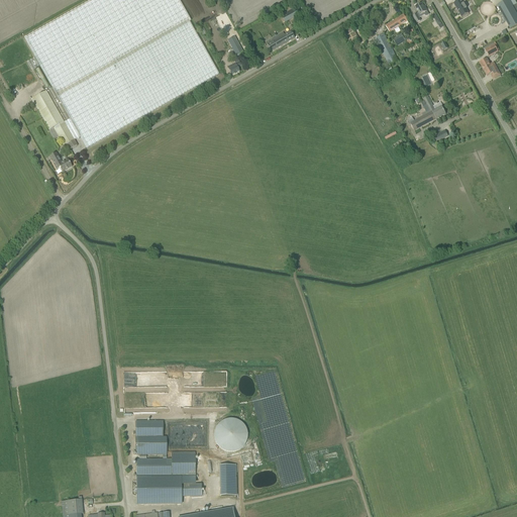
[(54,128),(64,146),(74,140),(80,137),(87,149),(219,75),(189,22),(191,21),(178,0),(92,0),(24,38),(35,59),(26,63),(31,71),(39,67),(52,88),(31,100),(49,131),(54,128)]
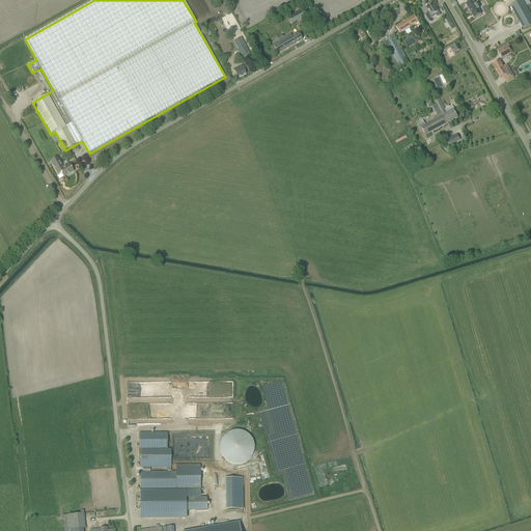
[(473,0),(472,0),(466,4),(469,10),(471,12),(474,19),(481,14),(479,9),(476,4),(473,0)]
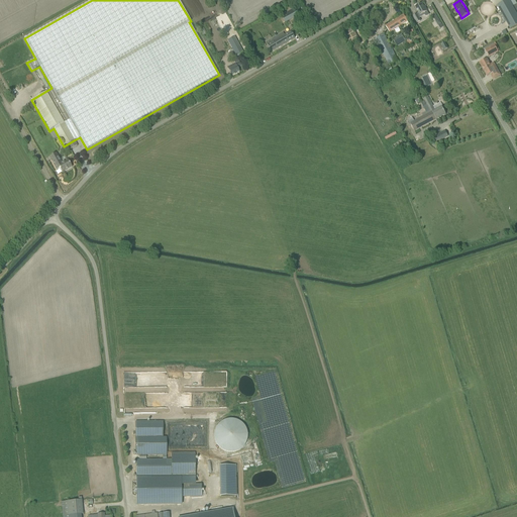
[(516,25),(516,15),(508,0),(507,0),(497,6),(511,29),(516,25)]
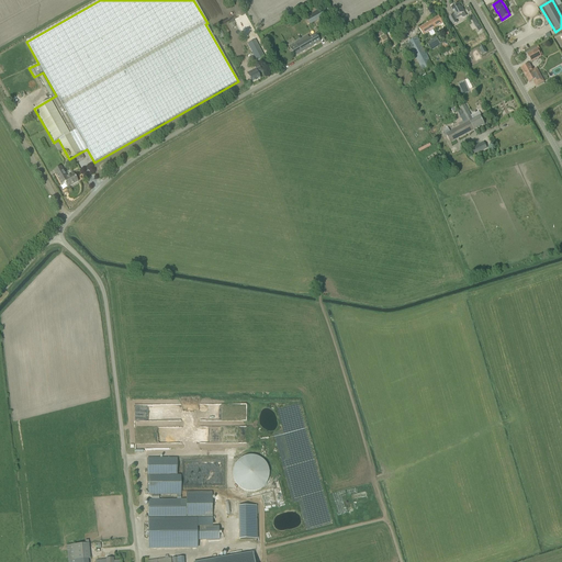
[(464,12),(462,8),(460,8),(458,4),(451,8),(454,14),(452,15),(449,18),(453,25),(457,23),(456,20),(461,17),(461,14),(464,12)]
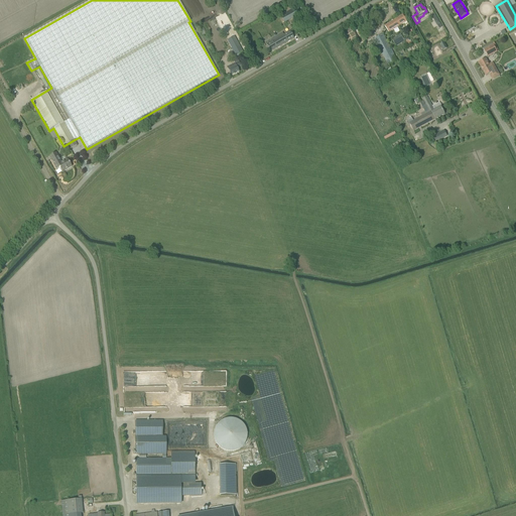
[(486,9),(487,12),(484,14),(486,18),(497,12),(493,5),(486,9)]
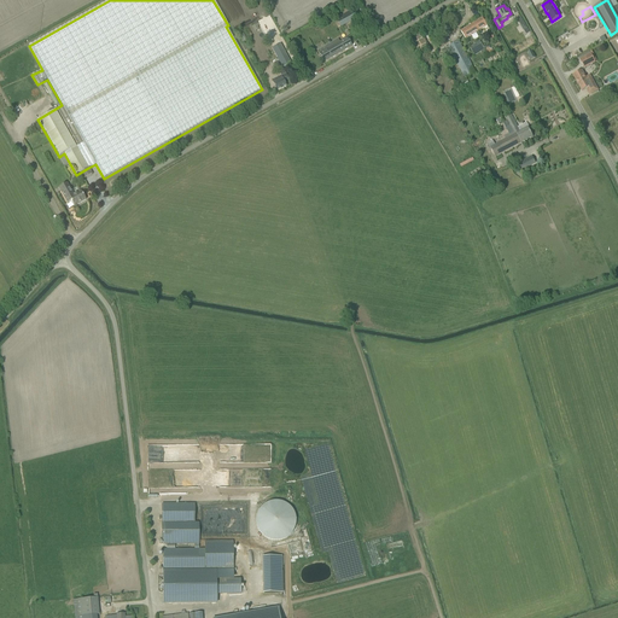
[(357,7),(337,19),(340,27),(362,15),(357,7)]
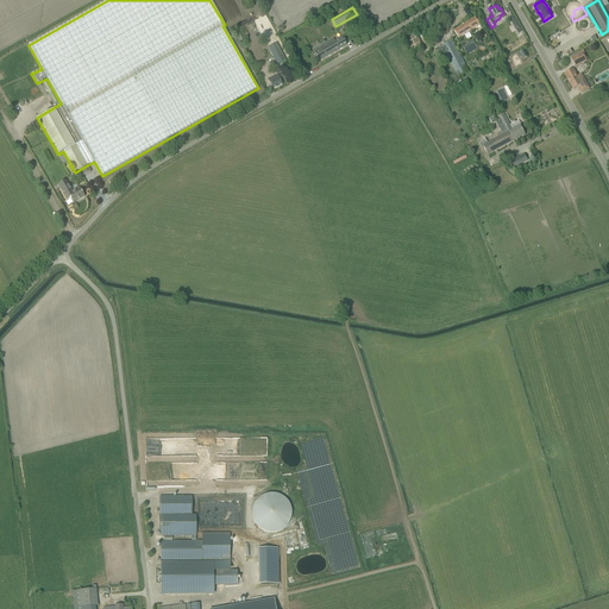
[(475,18),(454,31),(457,36),(458,38),(464,35),(466,38),(471,36),(469,32),(479,25),(478,23),(475,18)]
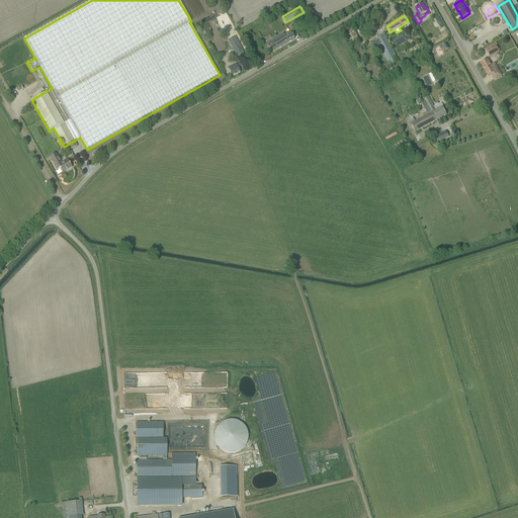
[(271,53),(294,38),(291,32),(284,35),(283,33),(273,38),(274,41),(267,46),(269,48),(271,53)]
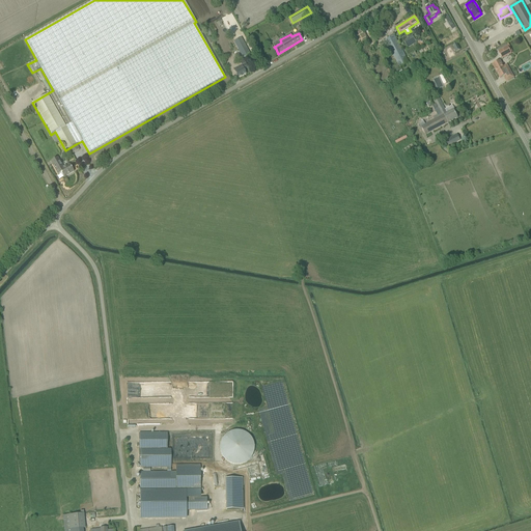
[(408,63),(396,39),(394,35),(385,40),(387,45),(398,67),(408,63)]
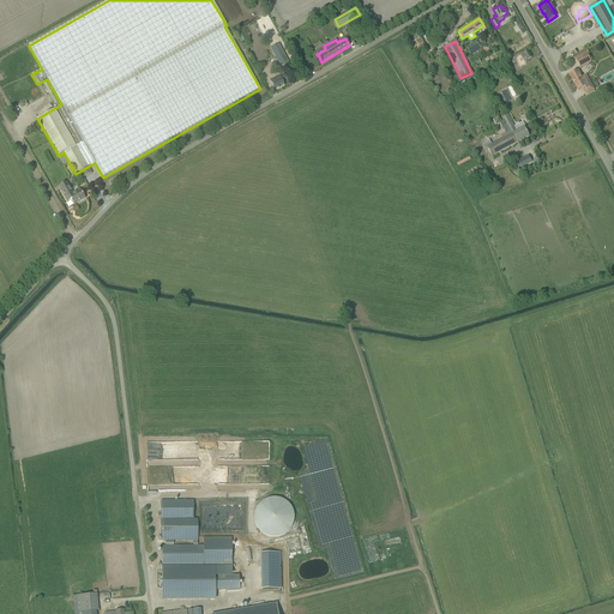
[(471,55),(482,49),(476,41),(467,47),(471,55)]
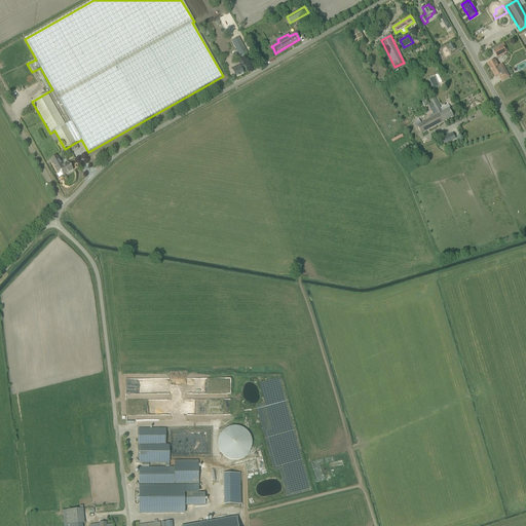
[(239,37),(231,41),(240,58),(248,53),(239,37)]
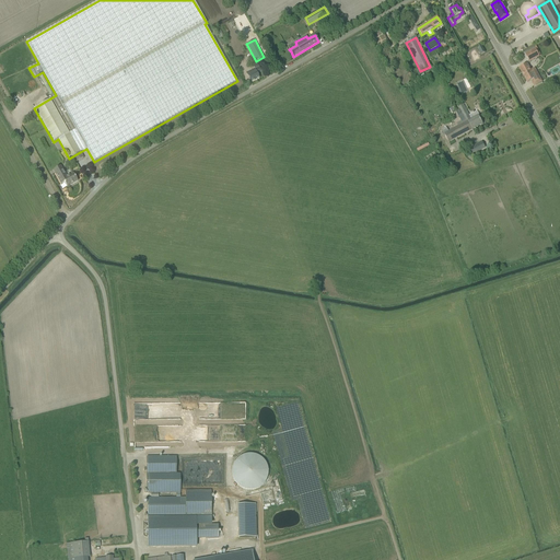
[(536,46),(524,53),(529,61),(539,57),(538,56),(540,55),(536,46)]
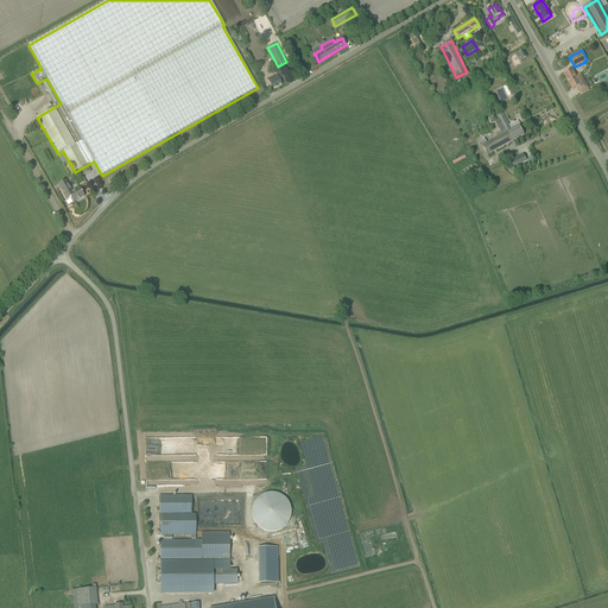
[(564,74),(572,89),(578,86),(582,92),(589,88),(581,74),(576,76),(572,69),(564,74)]
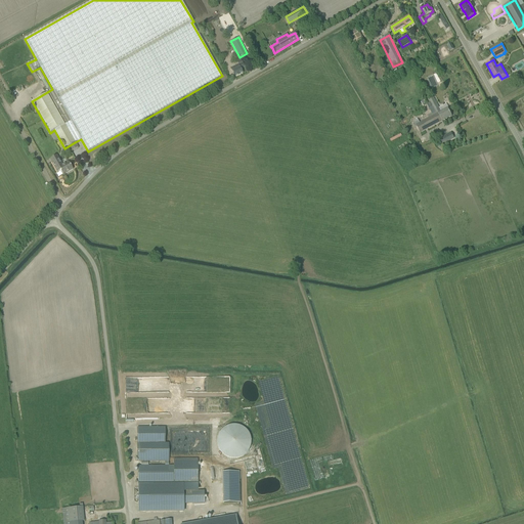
[(242,69),(245,67),(243,62),(230,69),(234,77),(243,73),(242,69)]
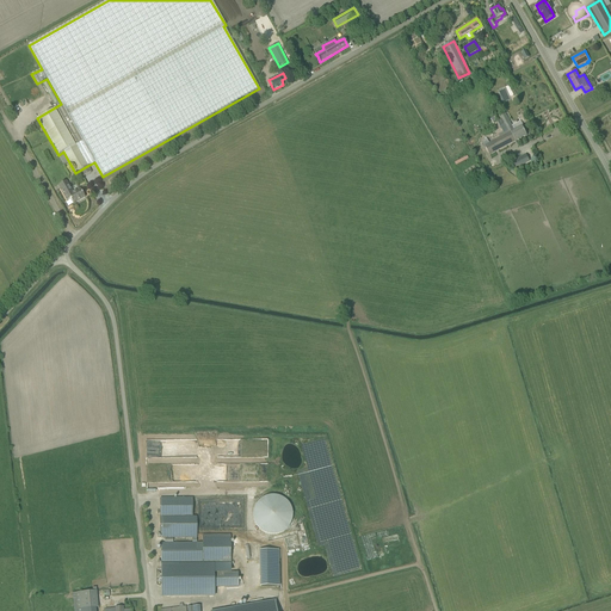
[(488,140),(483,142),(491,155),(514,143),(526,135),(522,127),(514,130),(512,125),(506,113),(505,112),(504,113),(503,111),(499,112),(500,116),(499,116),(500,119),(498,122),(504,134),(500,136),(501,139),(491,144),(488,140)]
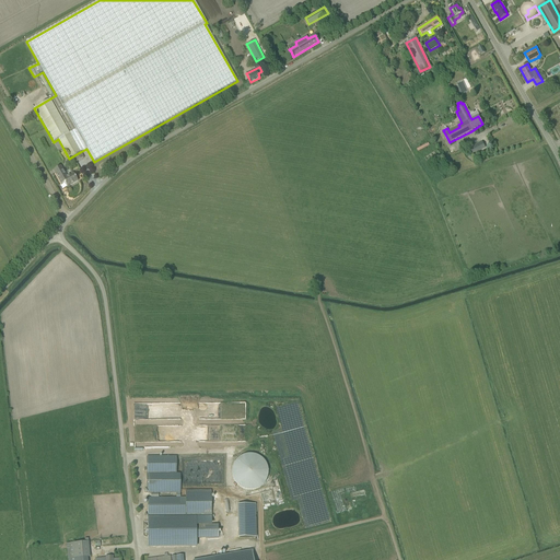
[(482,142),(470,149),(473,154),(485,148),(482,142)]
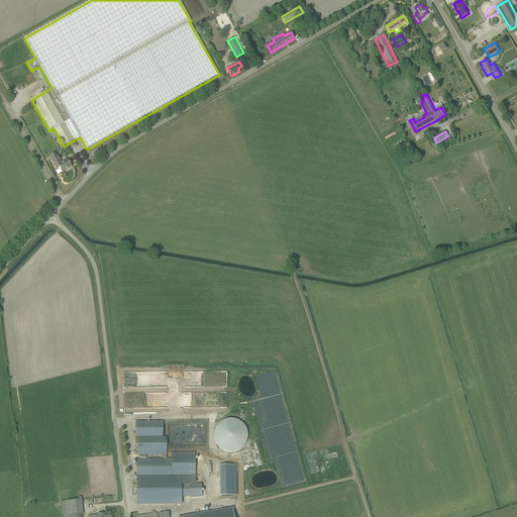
[(397,135),(395,132),(384,138),(386,141),(397,135)]
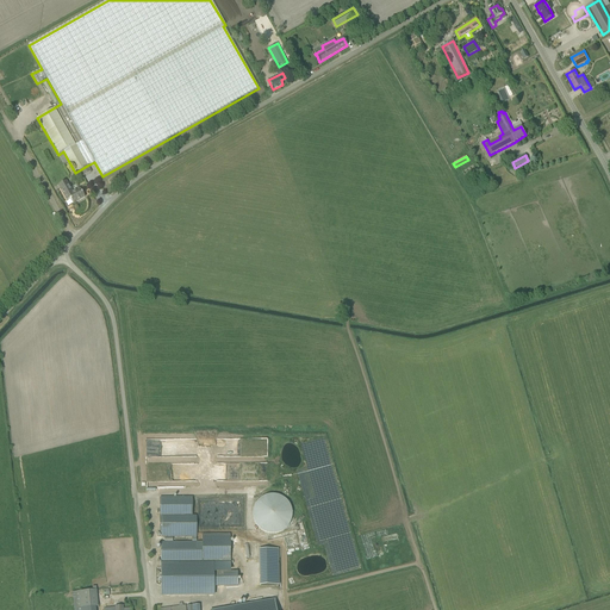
[(461,186),(481,174),(475,165),(455,176),(461,186)]
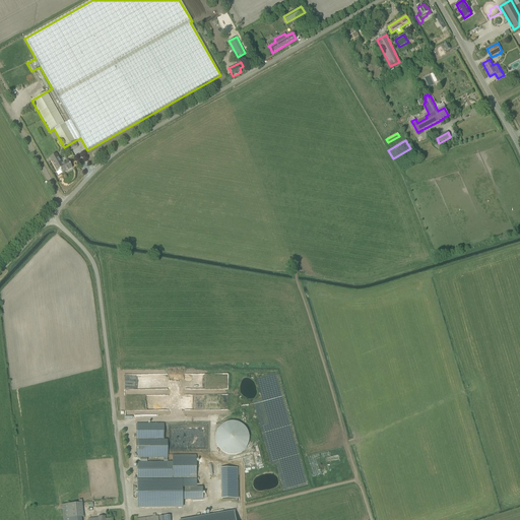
[(58,157),(51,161),(57,171),(60,170),(62,174),(72,169),(68,160),(67,161),(67,160),(64,161),(64,163),(62,165),(60,161),(61,160),(59,158),(58,158),(58,157)]
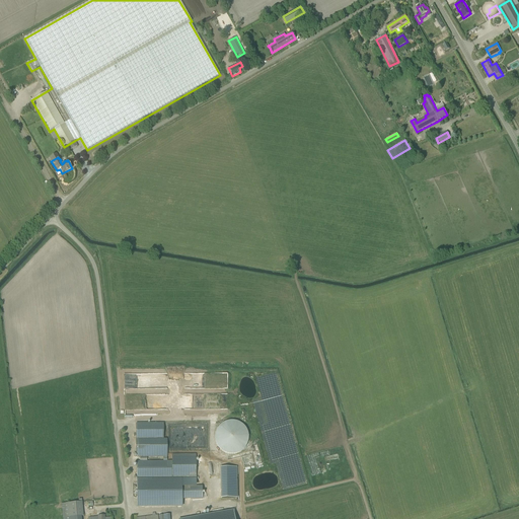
[(232,421),(230,421),(229,421),(228,421),(226,422),(225,422),(223,423),(222,424),(221,425),(220,426),(219,427),(218,428),(217,429),(217,430),(216,432),(216,433),(215,435),(215,436),(215,437),(215,439),(216,440),(216,442),(216,443),(217,445),(218,446),(219,447),(220,449),(221,450),(222,451),(223,451),(224,452),(226,453),(227,453),(228,454),(230,454),(231,454),(233,454),(234,454),(236,454),(237,453),(239,453),(240,452),(241,451),(242,450),(243,449),(244,448),(245,447),(246,446),(247,444),(247,443),(248,442),(248,440),(248,439),(248,437),(248,436),(248,435),(248,433),(247,432),(247,430),(246,429),(245,428),(244,427),(243,426),(242,425),(241,424),(240,423),(239,422),(237,422),(236,421),(235,421),(233,421),(232,421)]
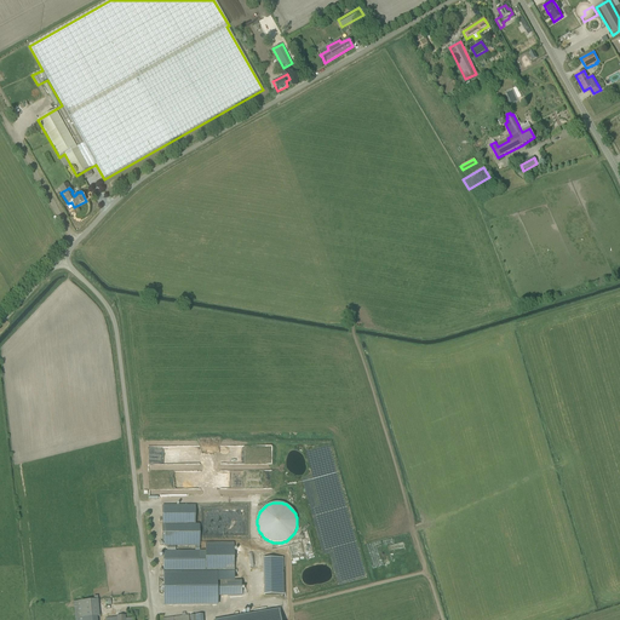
[(162,524),(187,524),(187,523),(185,506),(162,506),(162,524)]
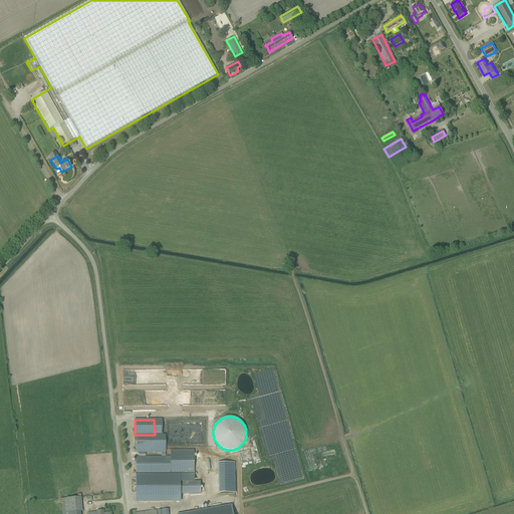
[(165,435),(155,435),(135,435),(135,450),(136,450),(136,453),(143,453),(143,450),(166,449),(166,435),(165,435)]
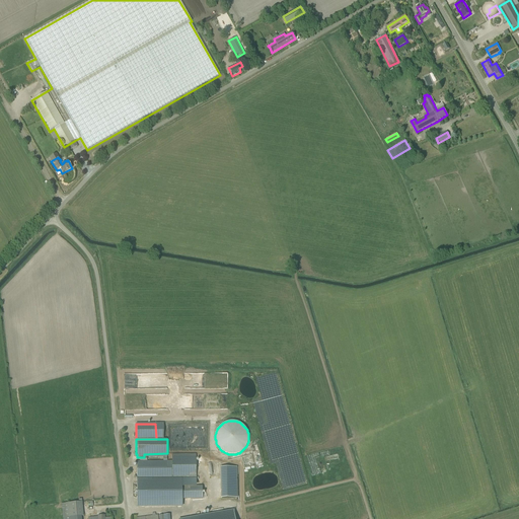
[(137,488),(137,502),(182,501),(182,499),(182,487),(177,487),(146,487),(146,486),(146,480),(172,480),(196,480),(196,472),(196,454),(172,454),(172,461),(137,461),(137,477),(138,477),(138,488),(137,488)]
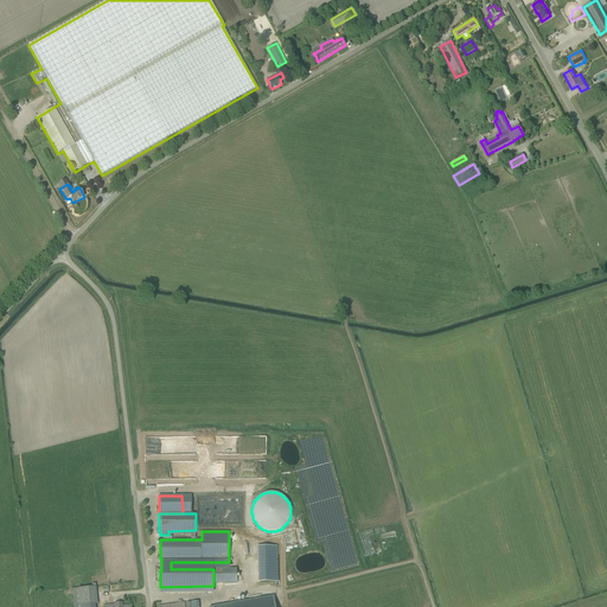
[(261,582),(280,582),(279,547),(260,547),(261,582)]
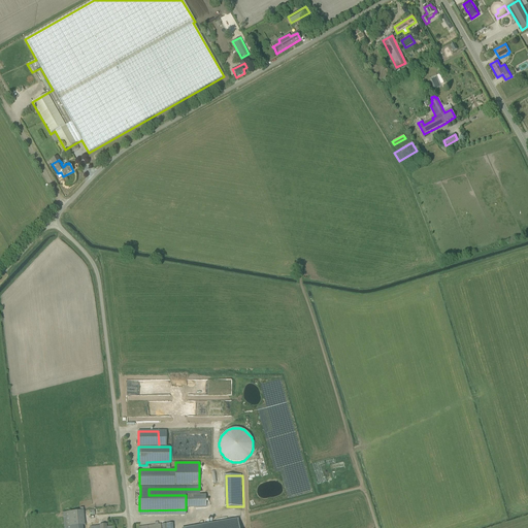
[(205,495),(186,495),(186,507),(205,507),(207,507),(207,502),(205,502),(205,495)]
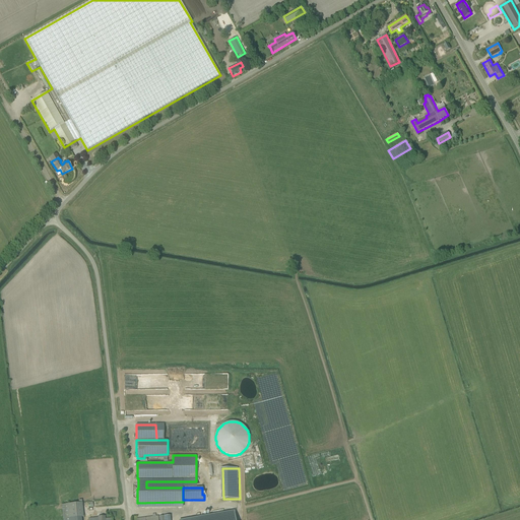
[(83,517),(82,503),(62,505),(63,519),(81,519),(82,517),(83,517)]
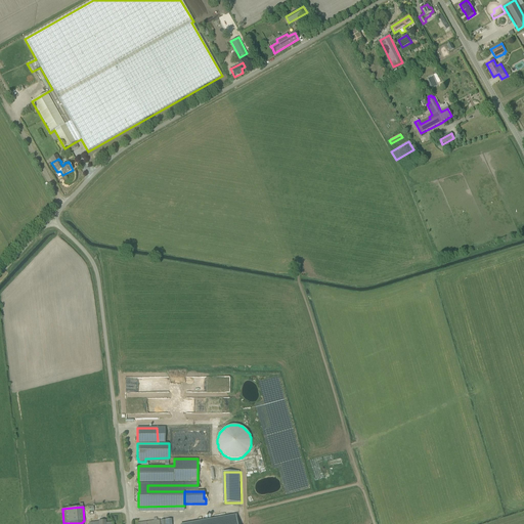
[(236,523),(235,515),(183,523),(236,523)]
